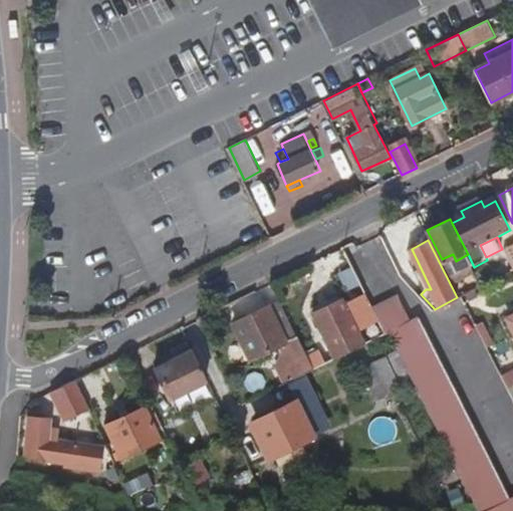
[(512,242),(504,246),(512,263),(512,242)]
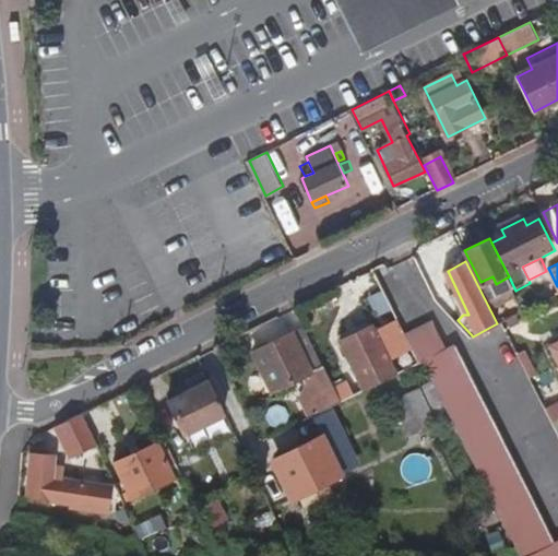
[(407,336),(383,290),(369,297),(406,370),(420,364),(419,362),(407,336)]
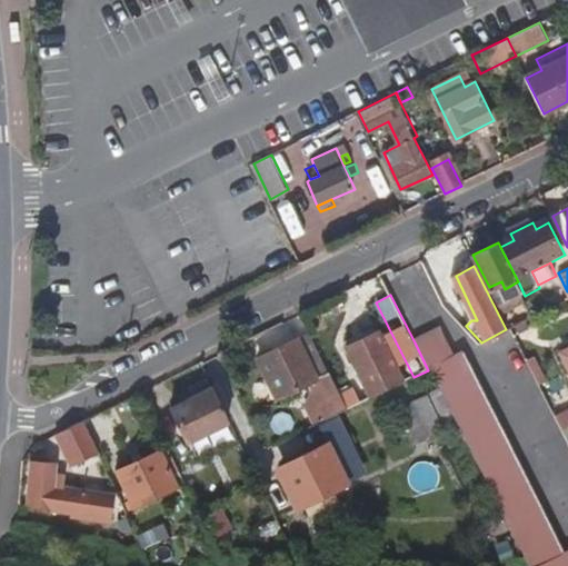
[(286,339),(281,328),(270,334),(276,344),(286,339)]
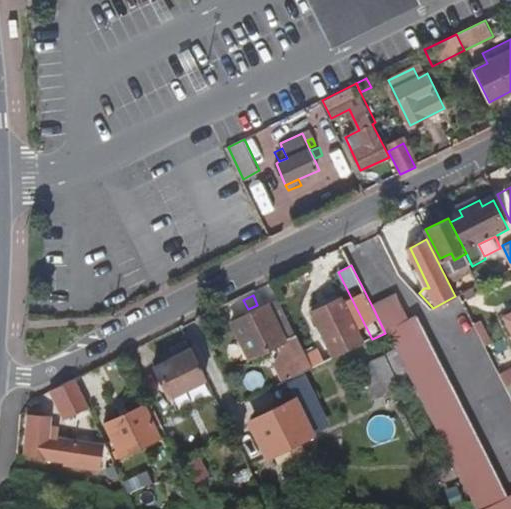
[(409,318),(397,295),(373,308),(384,331),(409,318)]
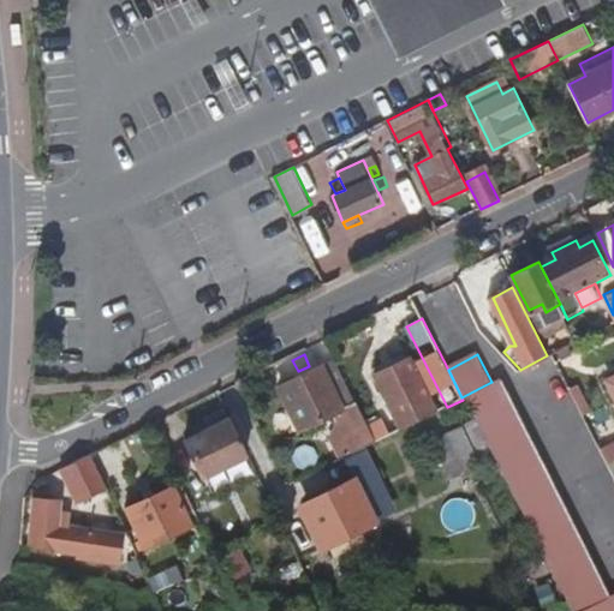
[(357,401),(338,361),(325,367),(345,407),(357,401)]
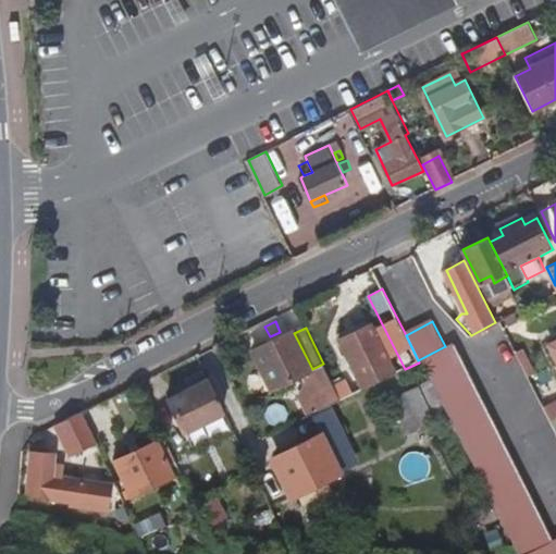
[(342,401),(323,364),(312,369),(294,333),(255,353),(273,391),(306,374),(309,381),(323,410),(342,401)]
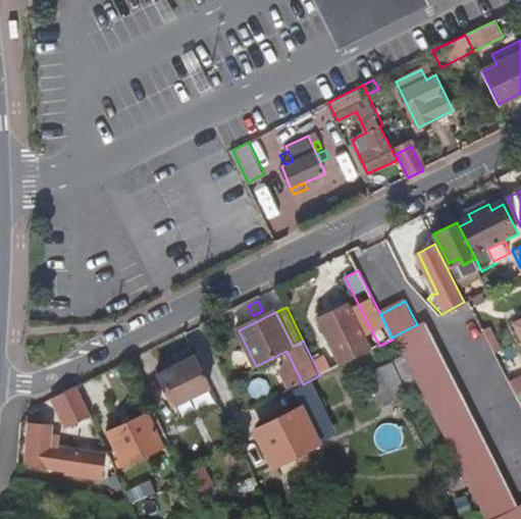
[(371,350),(357,320),(326,335),(341,365),(346,363),(371,350)]
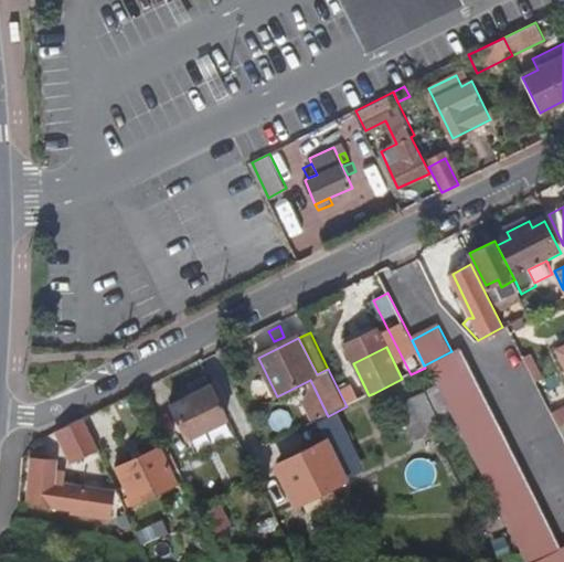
[(460,349),(431,364),(528,561),(563,561),(563,548),(561,549),(460,349)]
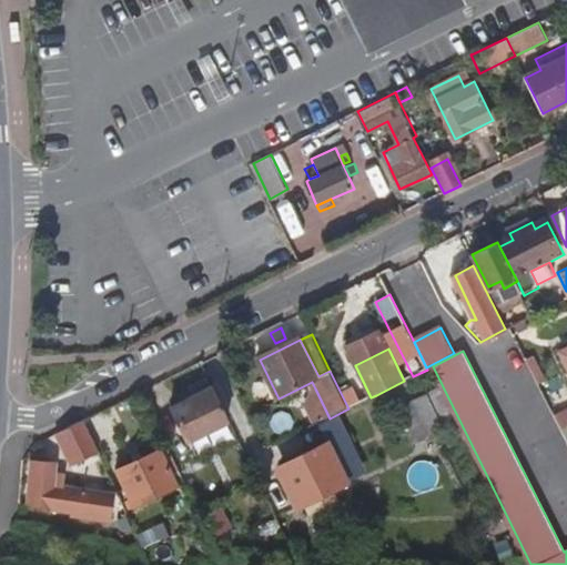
[(228,423),(209,385),(191,394),(193,399),(172,409),(189,443),(228,423)]
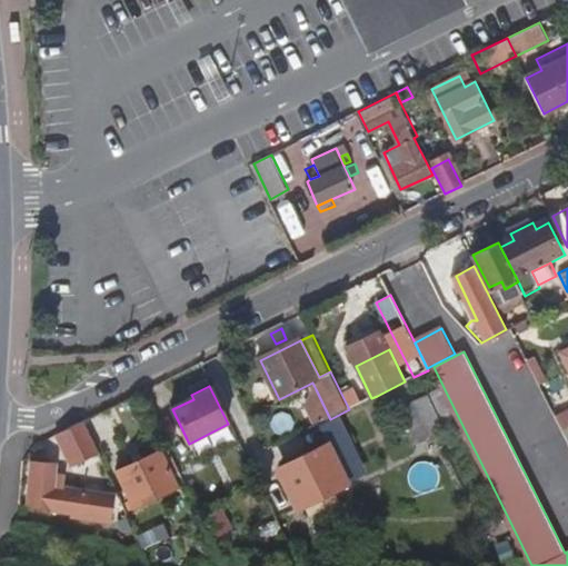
[(330,419),(316,389),(305,405),(315,426),(330,419)]
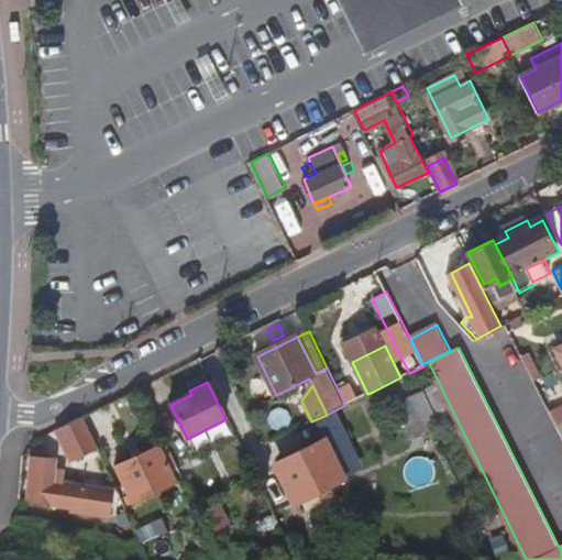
[(441,427),(423,392),(408,398),(425,435),(441,427)]
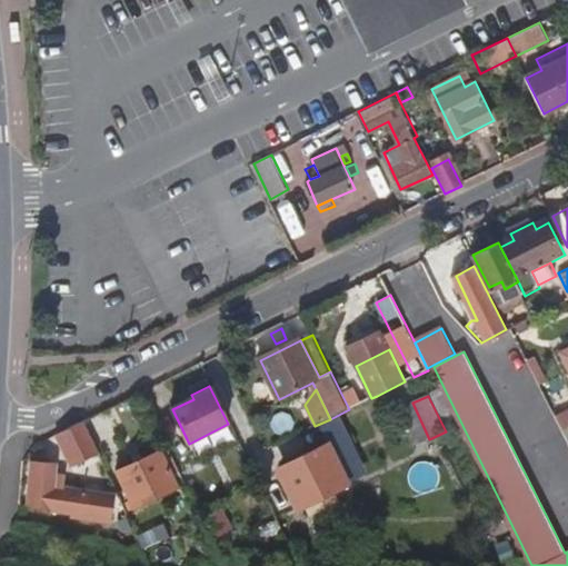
[(429,439),(412,403),(397,410),(415,447),(429,439)]
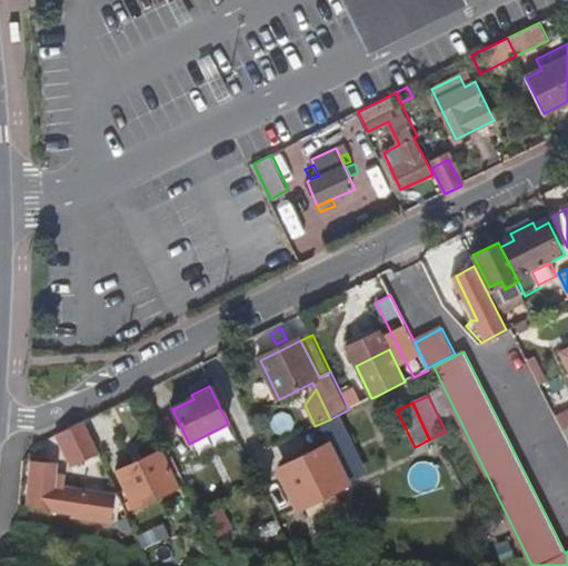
[(99,454),(83,421),(57,435),(72,467),(99,454)]
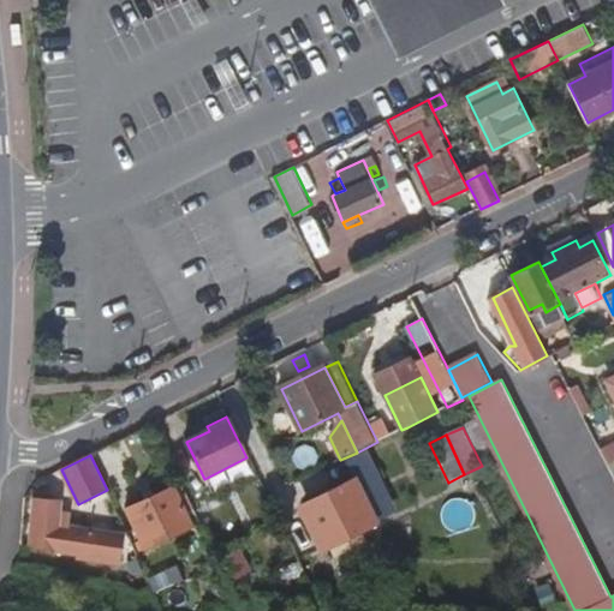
[(393,510),(377,478),(359,486),(376,519),(393,510)]
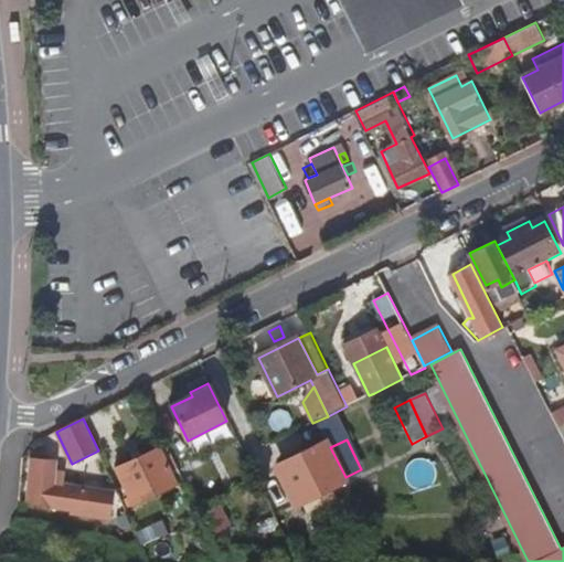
[(176,463),(168,446),(161,451),(177,486),(185,481),(176,463)]
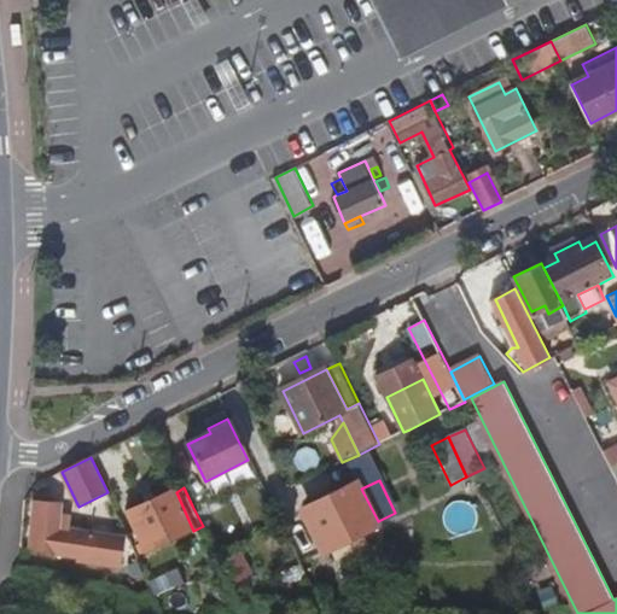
[(176,492),(174,489),(128,513),(143,544),(139,547),(144,555),(193,531),(176,492)]
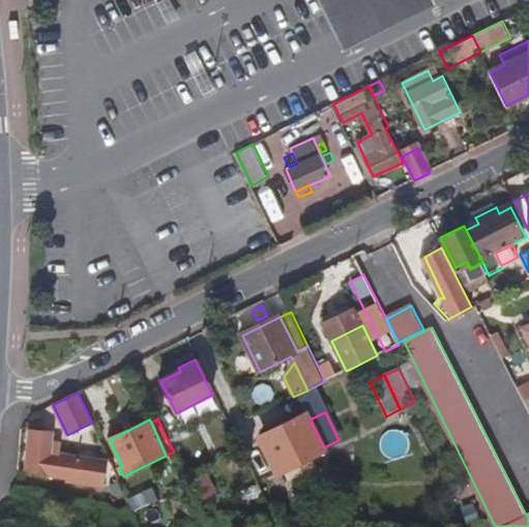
[(324,447),(310,419),(264,443),(280,474),(326,451),(324,447)]
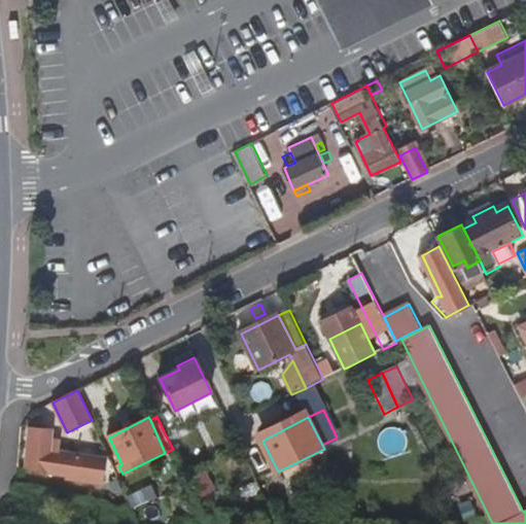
[(99,461),(58,451),(59,442),(48,440),(49,428),(31,424),(23,466),(61,476),(60,478),(94,485),(99,461)]
